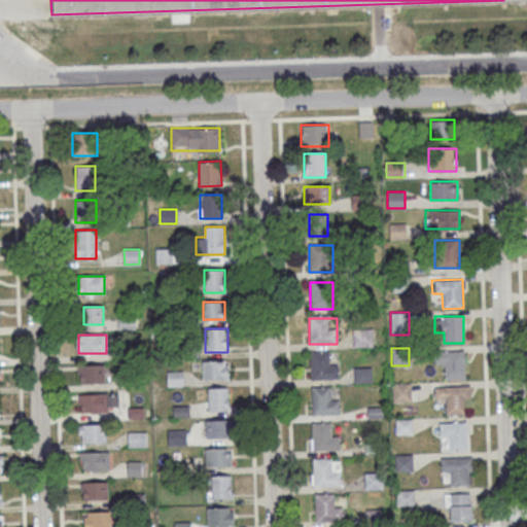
[(329,350),(329,364),(339,364),(339,378),(311,379),(310,350),(329,350)]
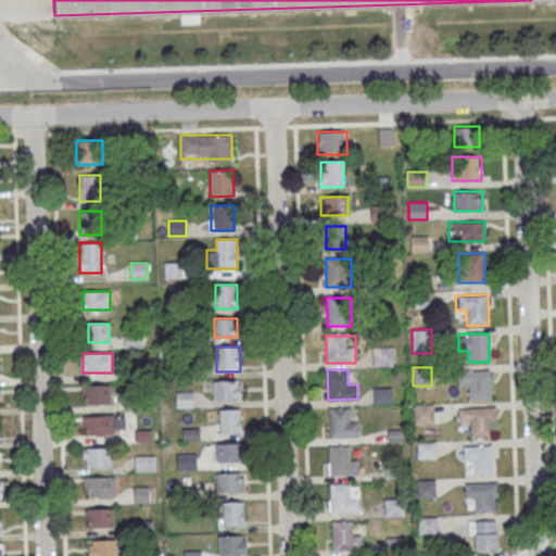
[(490,369),(491,400),(469,401),(468,384),(458,384),(457,370),(490,369)]
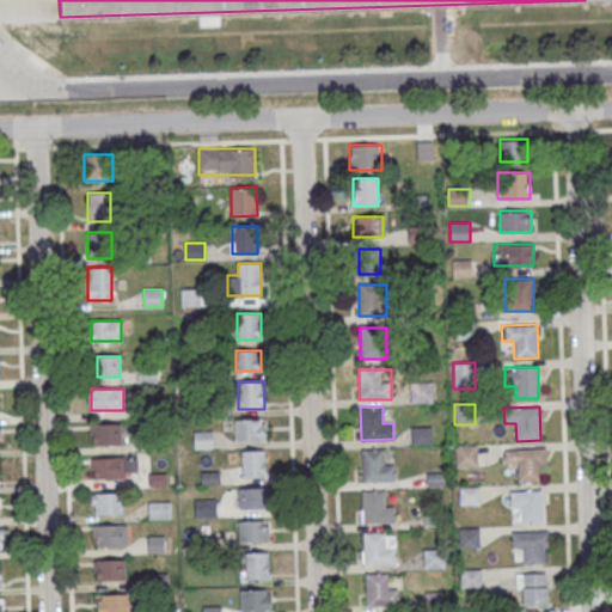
[(267,418),(234,418),(234,440),(267,440),(267,418)]
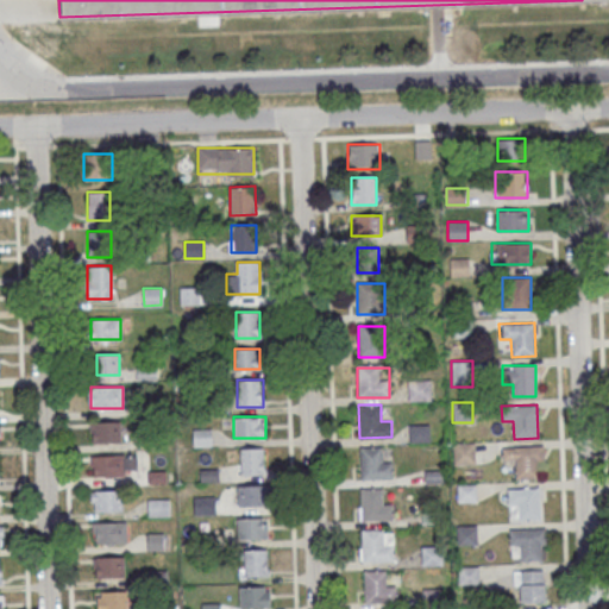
[(90,421),(90,443),(121,443),(121,421),(90,421)]
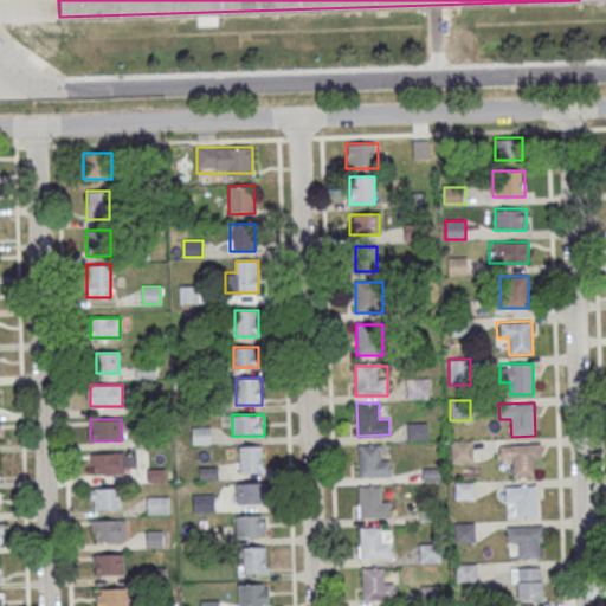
[(407,423),(407,439),(427,439),(427,423),(407,423)]
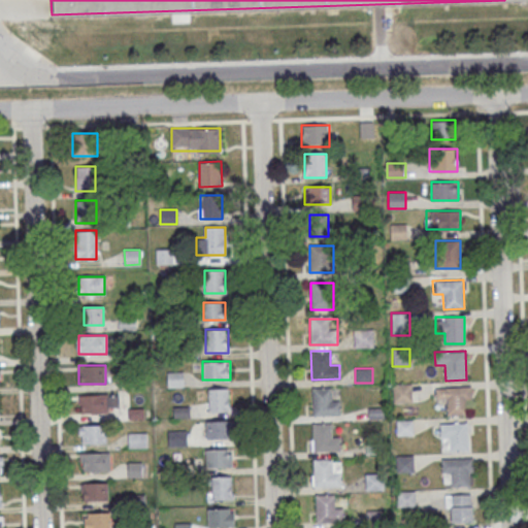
[(168,372),(168,385),(179,385),(179,372),(168,372)]
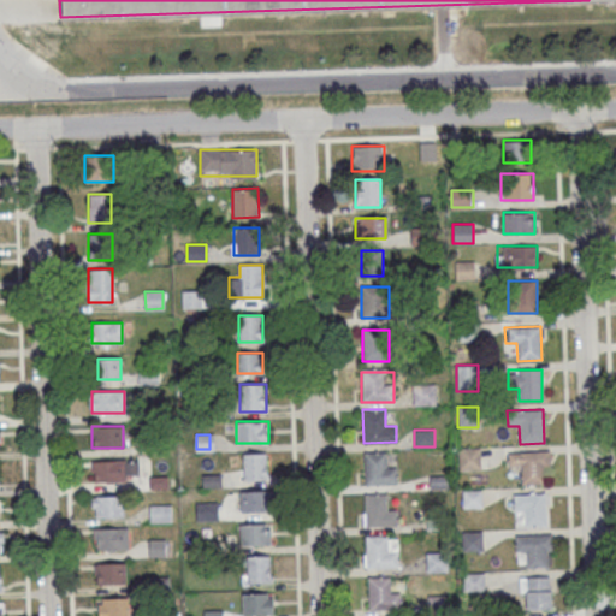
[(480,448),(458,448),(458,468),(480,468),(480,448)]
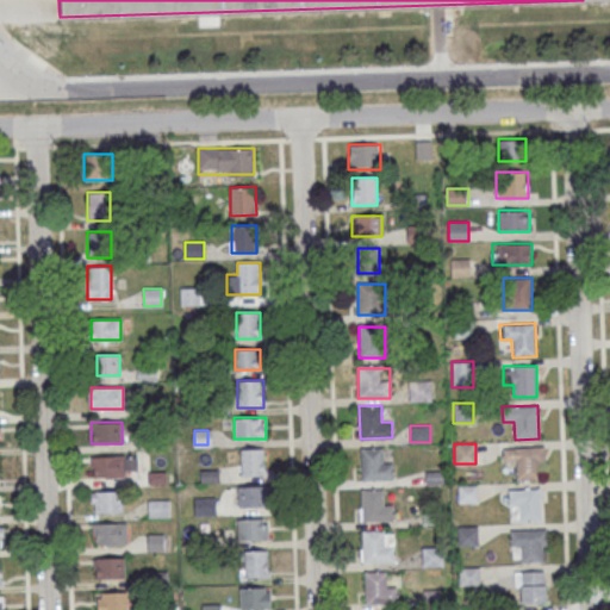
[(537,446),(539,479),(515,479),(515,461),(503,462),(503,447),(537,446)]
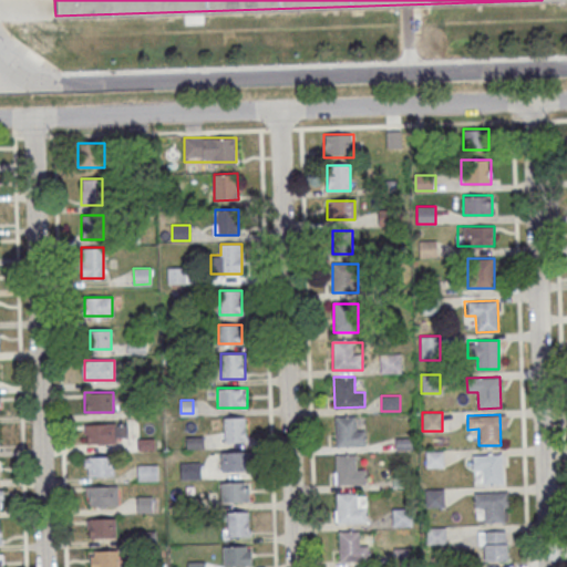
[(356,415),(356,430),(366,430),(367,445),(336,446),(336,415),(356,415)]
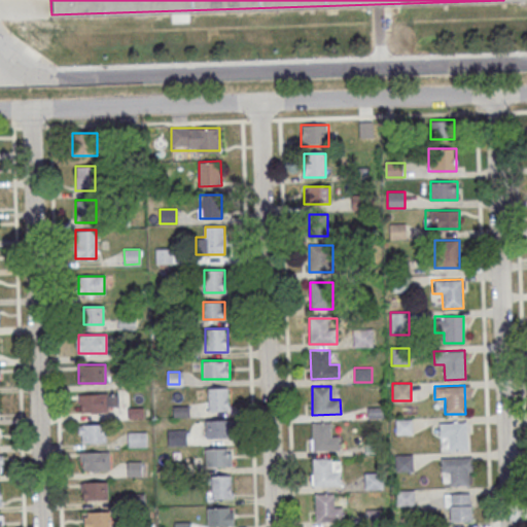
[(229,412),(229,388),(208,388),(208,412),(229,412)]
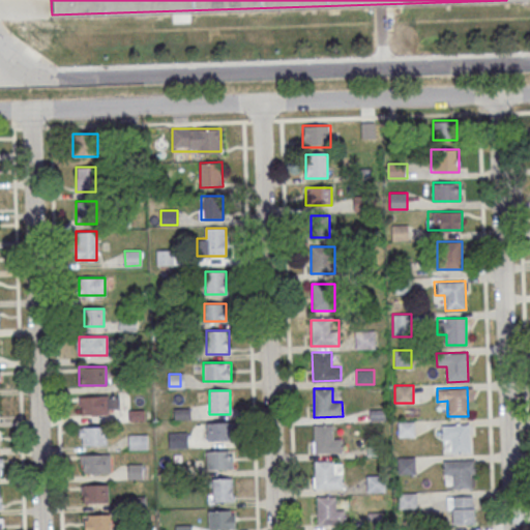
[(118,395),(79,395),(79,414),(118,414),(118,395)]
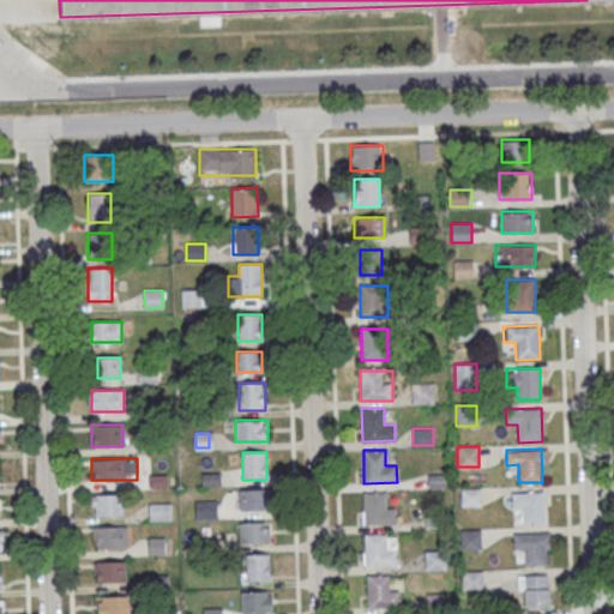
[(239,489),(239,512),(268,512),(268,489),(239,489)]
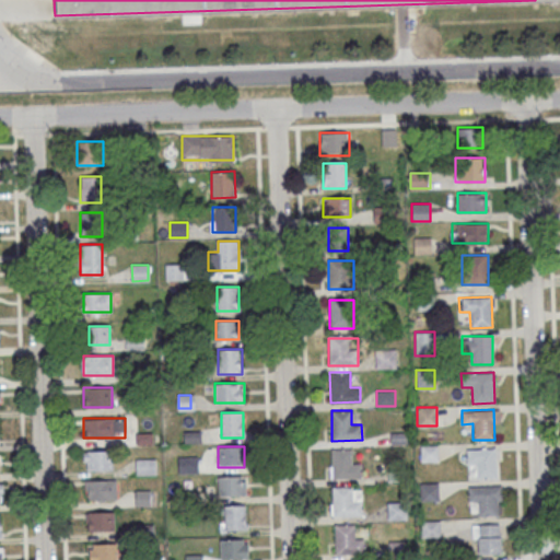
[(497,447),(498,478),(475,479),(475,463),(464,463),(464,448),(497,447)]
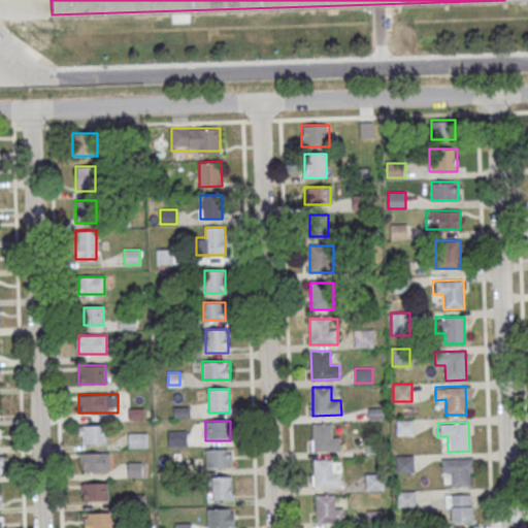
[(331,423),(332,436),(340,436),(340,451),(312,452),(311,423),(331,423)]
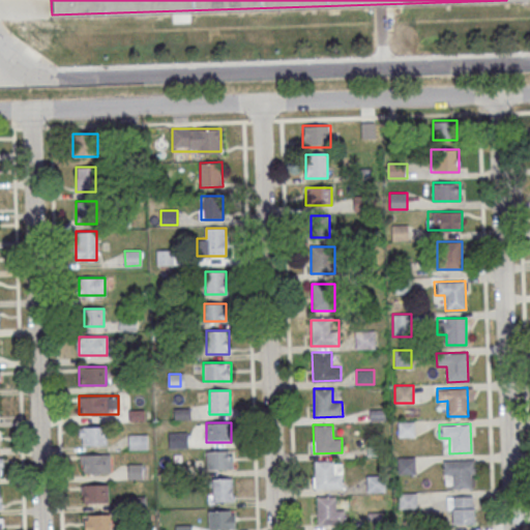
[(80,425),(80,445),(107,445),(107,425),(80,425)]
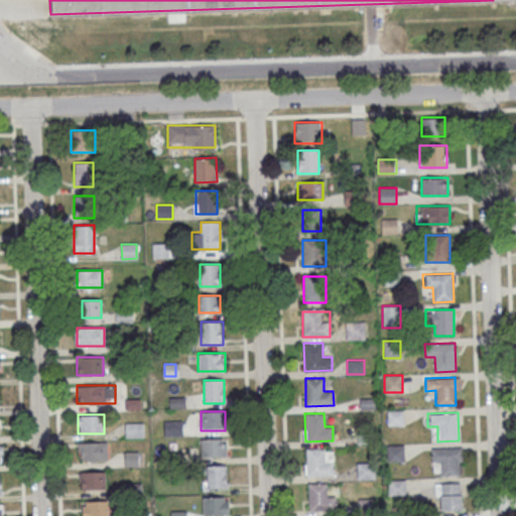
[(182,421),(164,421),(164,436),(182,436),(182,421)]
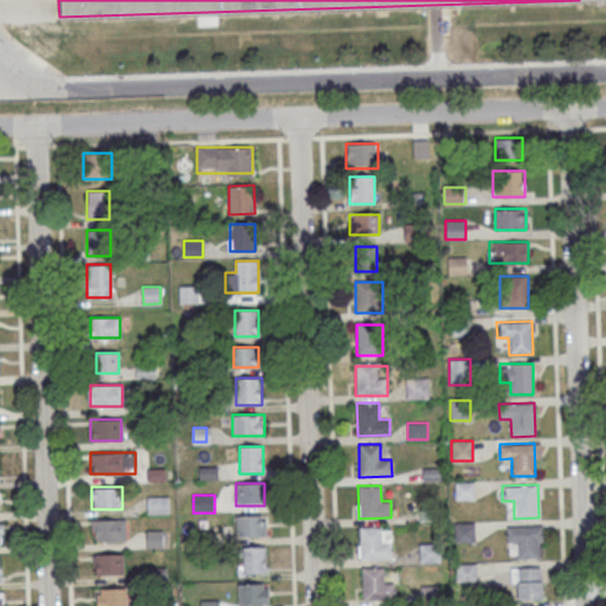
[(168,496),(147,496),(147,514),(168,514),(168,496)]
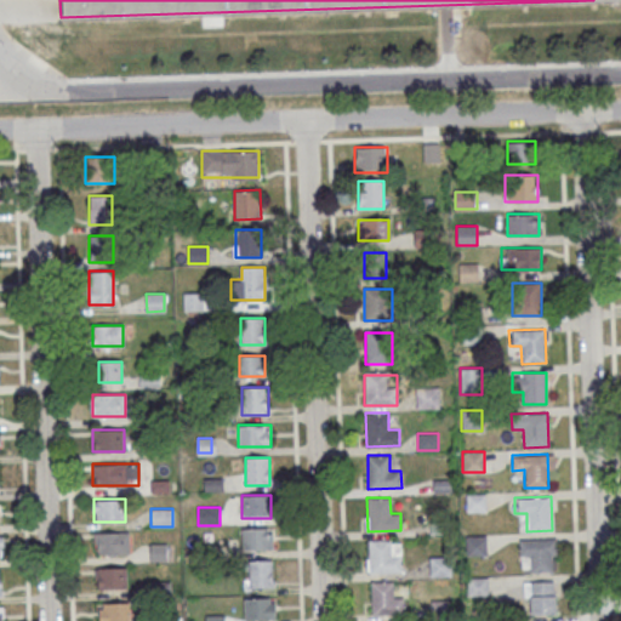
[(241,529),(241,551),(272,551),(272,529),(241,529)]
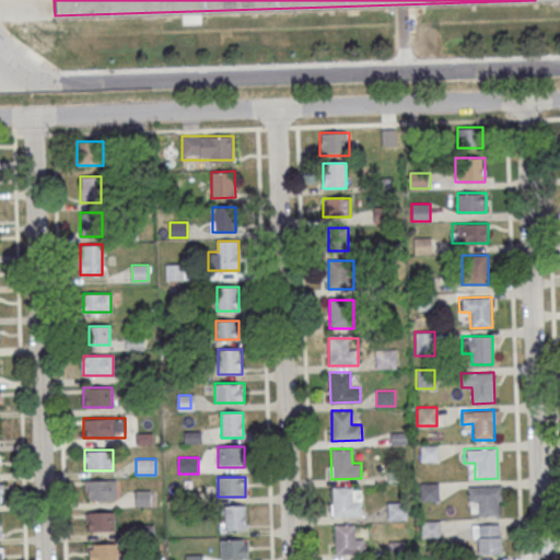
[(85,500),(116,500),(116,479),(85,479),(85,500)]
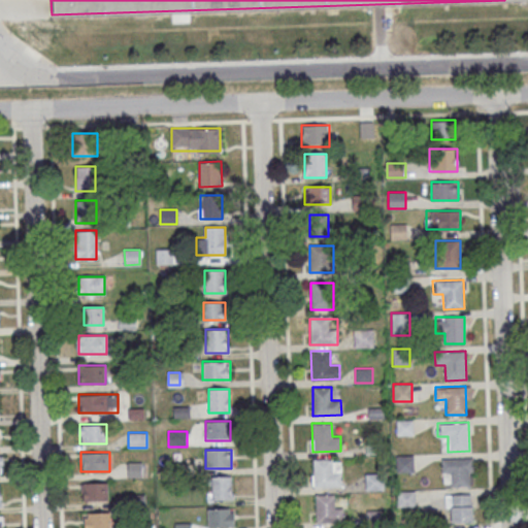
[(400,471),(413,471),(413,462),(409,462),(409,457),(400,457),(400,471)]
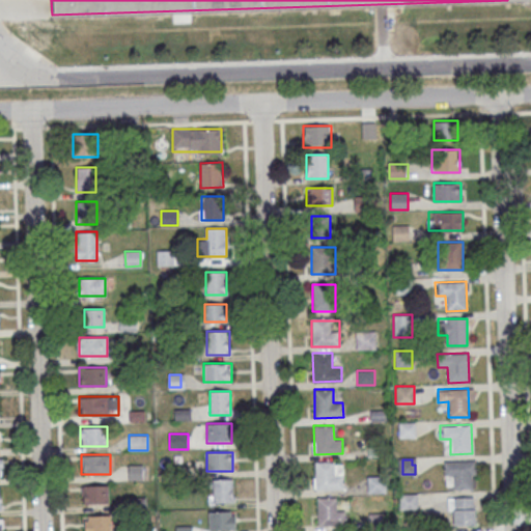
[(334,460),(334,464),(343,464),(343,488),(315,490),(314,462),(334,460)]
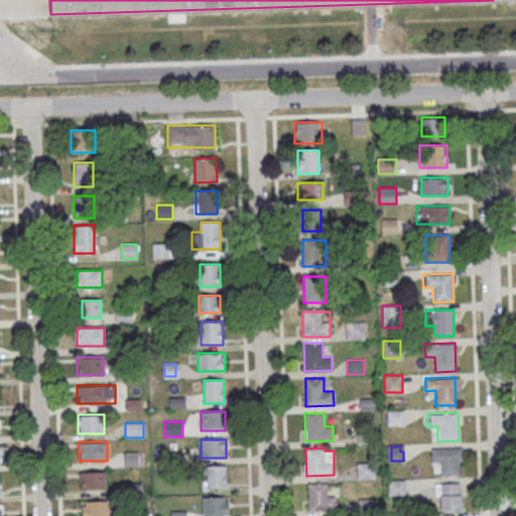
[(461,447),(462,476),(441,476),(440,461),(431,462),(430,448),(461,447)]
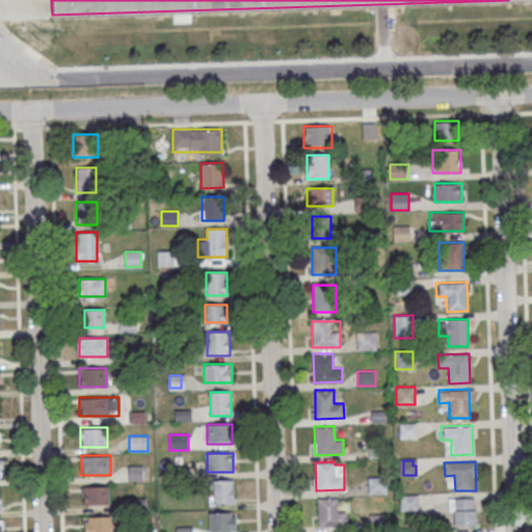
[(384,494),(384,478),(368,478),(368,494),(384,494)]
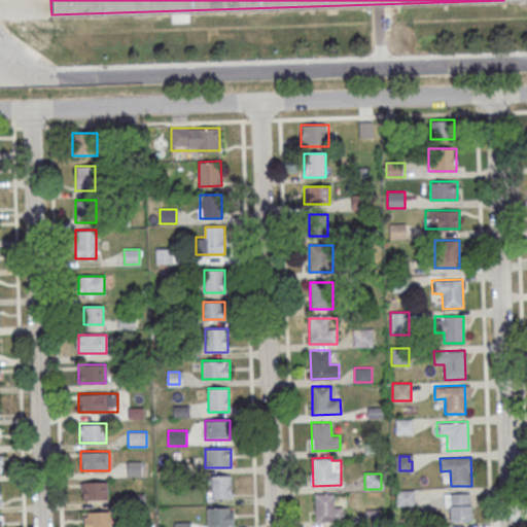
[(231,476),(211,476),(211,498),(231,498),(231,476)]
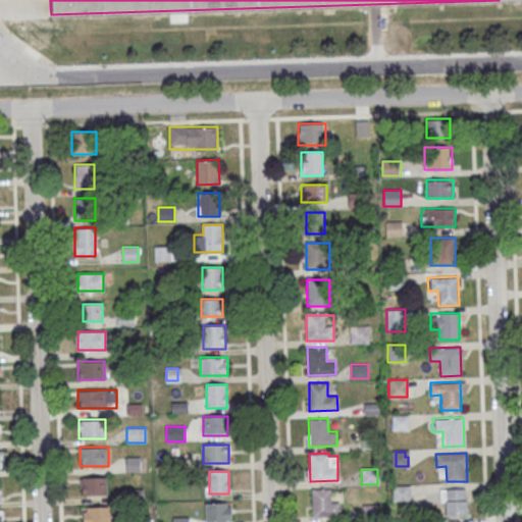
[(107,476),(80,476),(80,496),(107,496),(107,476)]
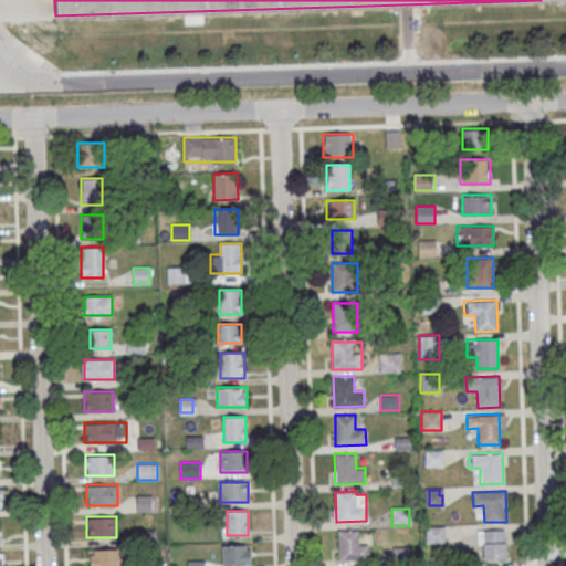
[(154,547),(154,531),(138,531),(138,547),(154,547)]
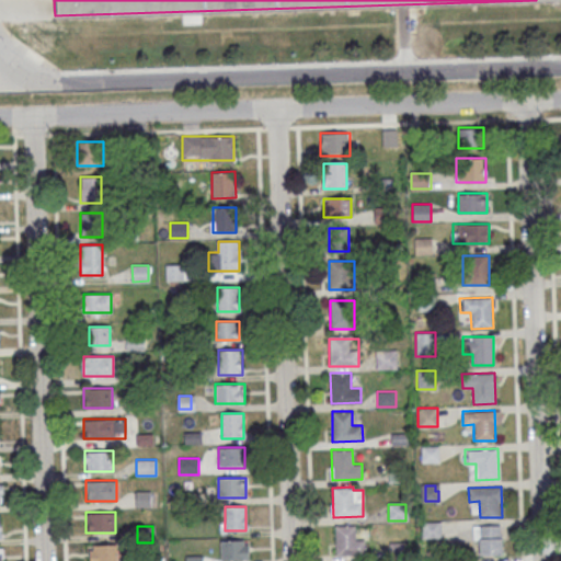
[(335,526),(335,556),(365,556),(365,539),(354,539),(354,526),(335,526)]
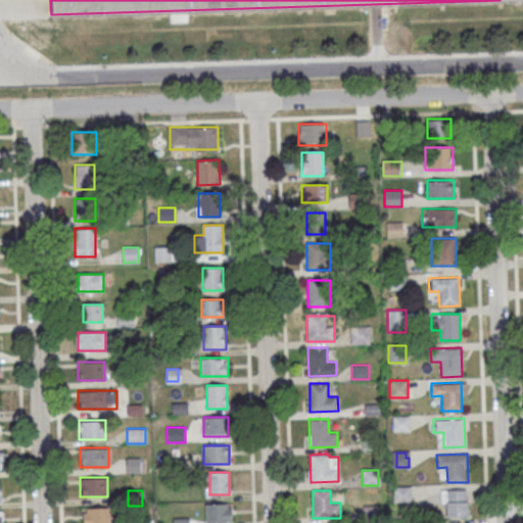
[(468,519),(468,491),(444,491),(444,519),(468,519)]
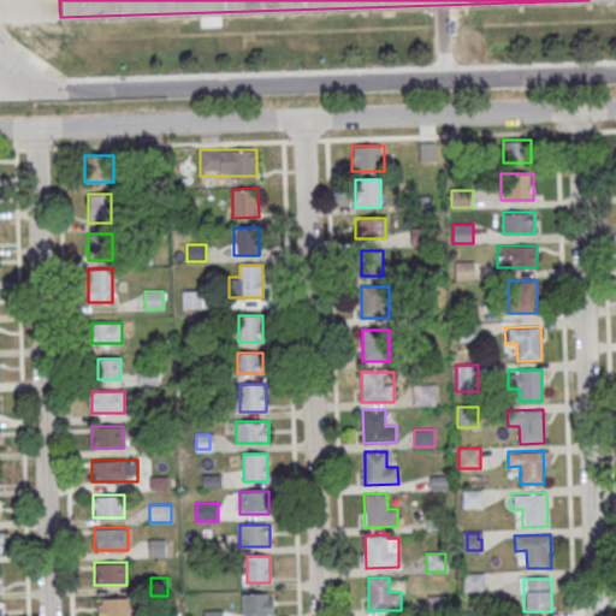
[(272,615),(272,592),(242,592),(242,615),(272,615)]
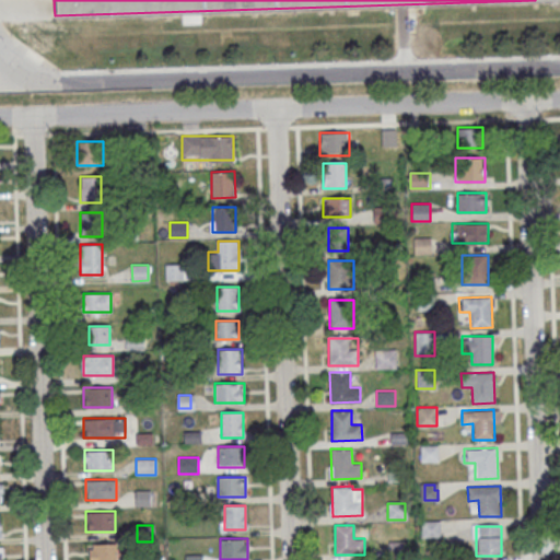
[(88,559),(117,559),(118,543),(89,543),(88,559)]
